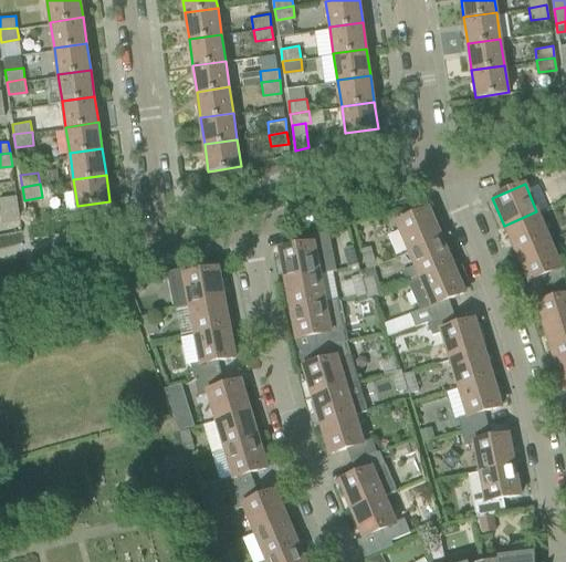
[(0,196),(0,208),(18,206),(16,194),(0,196)]
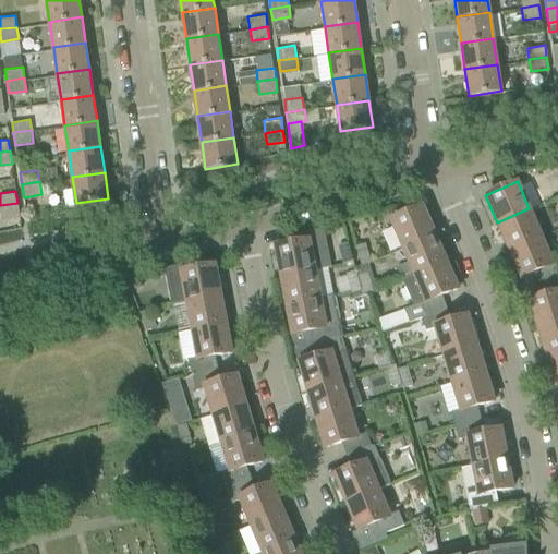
[(17,203),(0,205),(0,206),(2,218),(20,216),(17,203)]
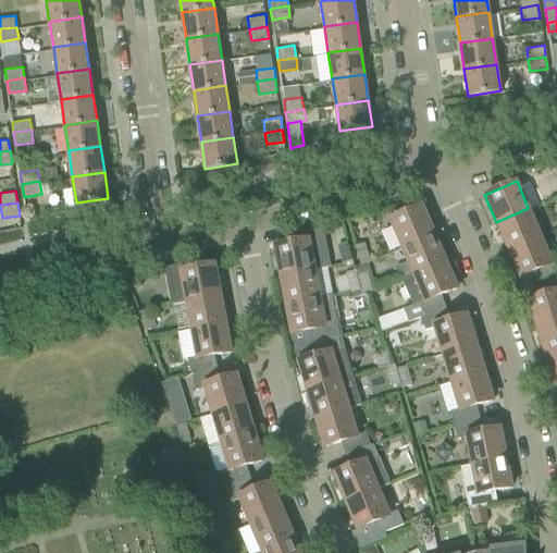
[(390,219),(401,247),(433,233),(422,206),(390,219)]
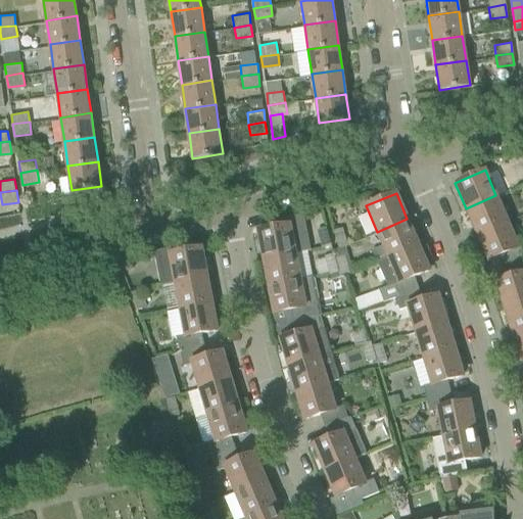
[(466,208),(476,233),(507,221),(495,195),(466,208)]
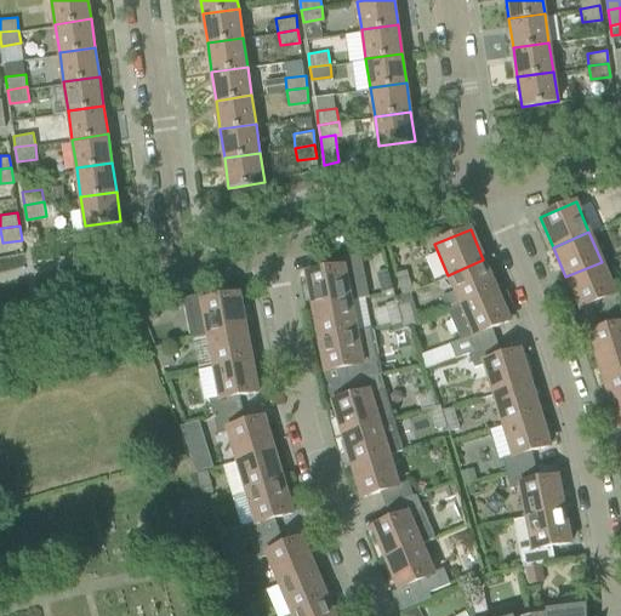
[(322,271),(306,274),(312,306),(349,298),(364,296),(358,254),(357,251),(319,262),(322,271)]
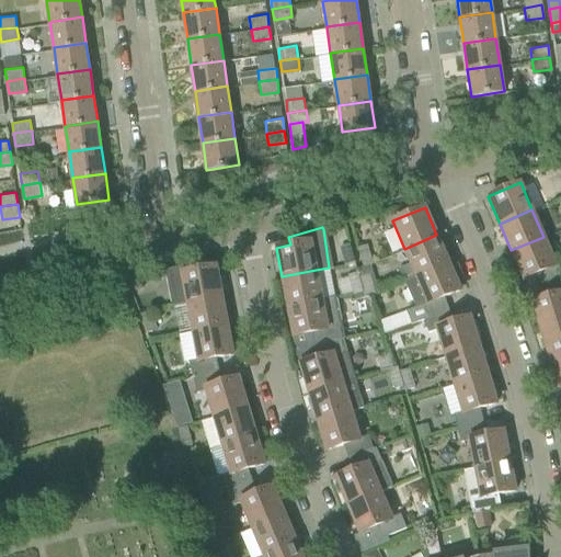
[(399,266),(404,280),(448,261),(436,235),(404,249),(410,262),(399,266)]
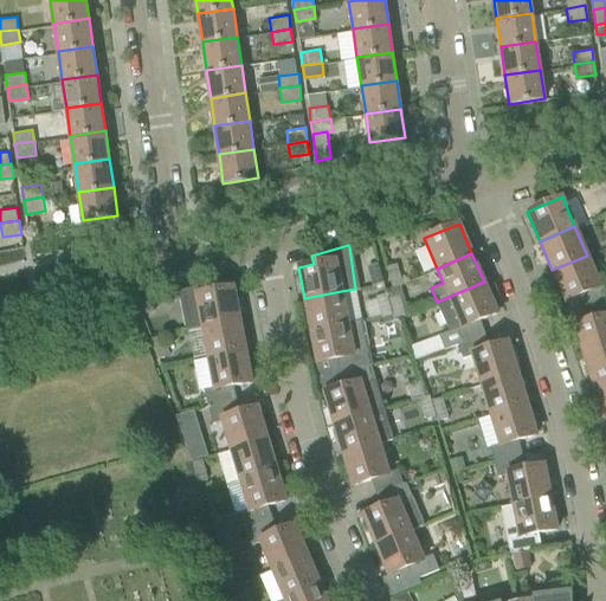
[(582,292),(587,307),(605,298),(605,279),(599,283),(587,256),(552,270),(565,299),(582,292)]
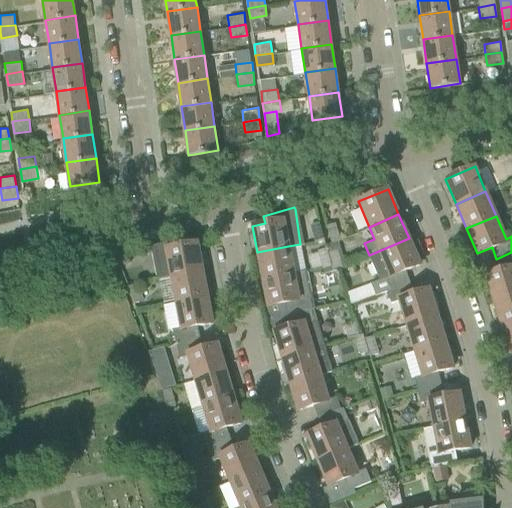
[(310,223),(315,241),(323,239),(318,221),(310,223)]
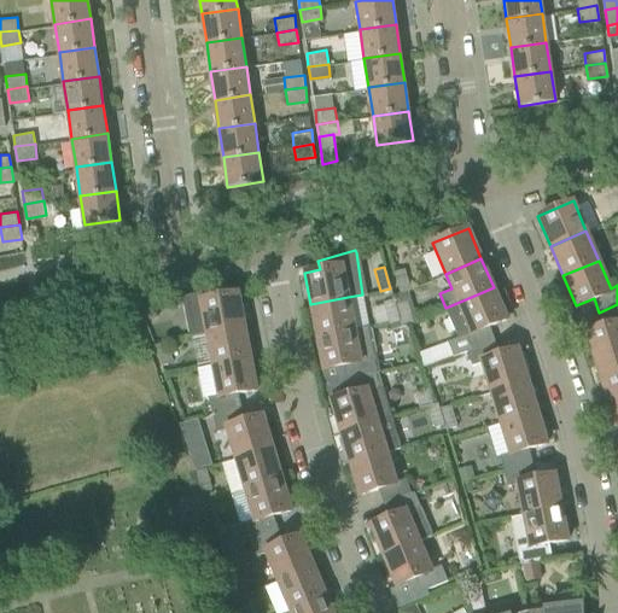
[(394,270),(398,292),(409,289),(403,268),(394,270)]
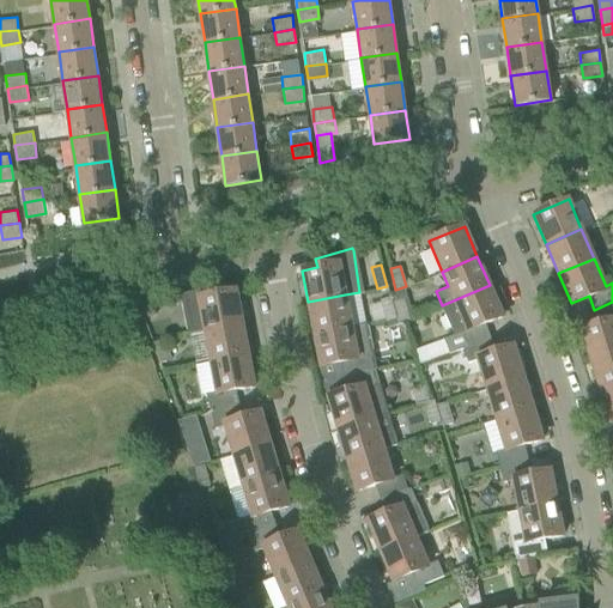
[(242,322),(236,290),(220,293),(219,285),(181,295),(188,332),(204,329),(242,322)]
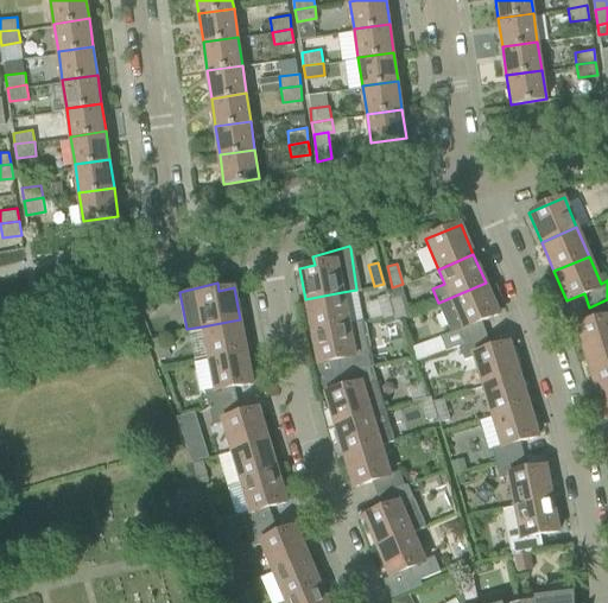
[(486,283),(438,303),(450,331),(441,336),(445,349),(458,343),(458,344),(486,335),(481,319),(498,312),(486,283)]
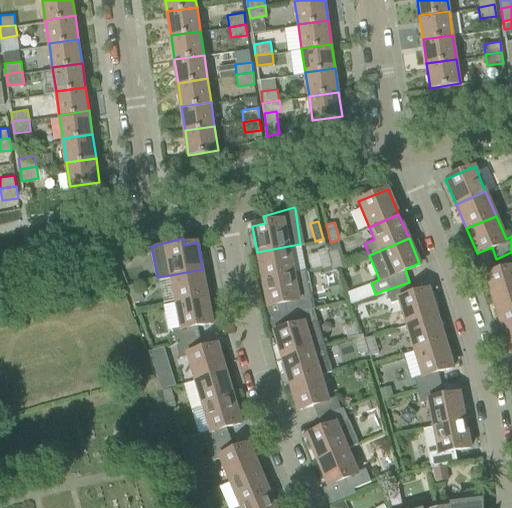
[(330,242),(326,243),(326,246),(332,264),(333,269),(345,265),(337,240),(330,242)]
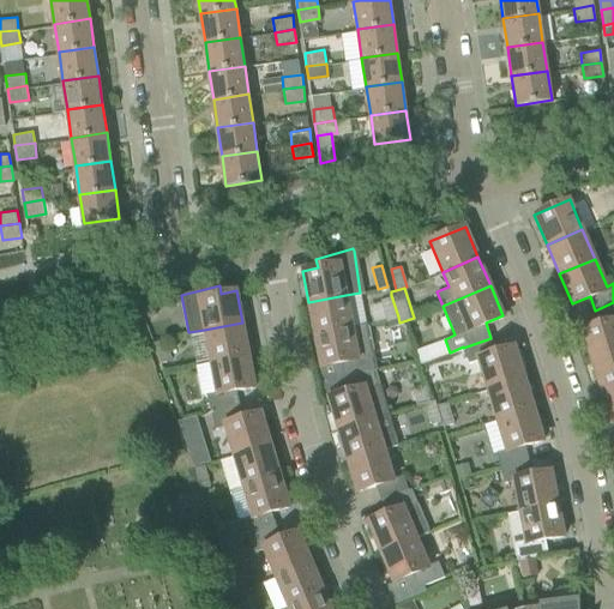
[(360,293),(345,295),(351,326),(366,324),(360,293)]
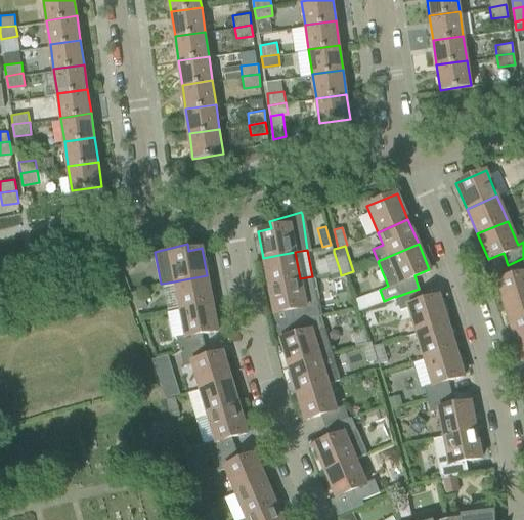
[(263,258),(268,285),(300,278),(295,252),(263,258)]
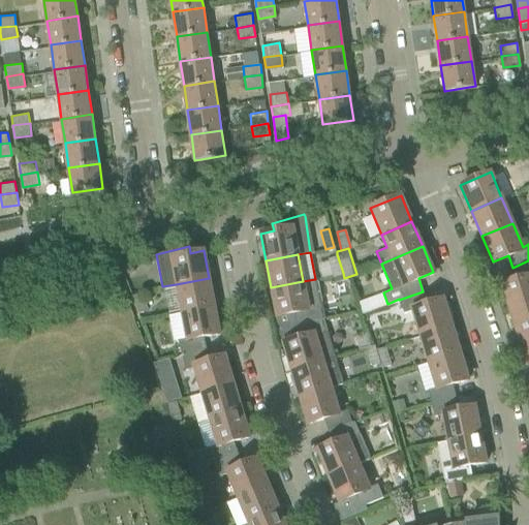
[(337,254),(328,257),(333,276),(343,273),(337,254)]
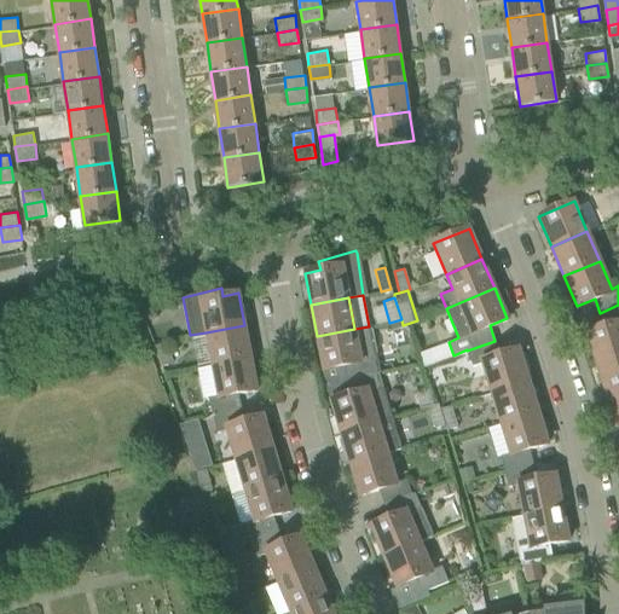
[(155,305),(142,307),(144,319),(157,317),(155,305)]
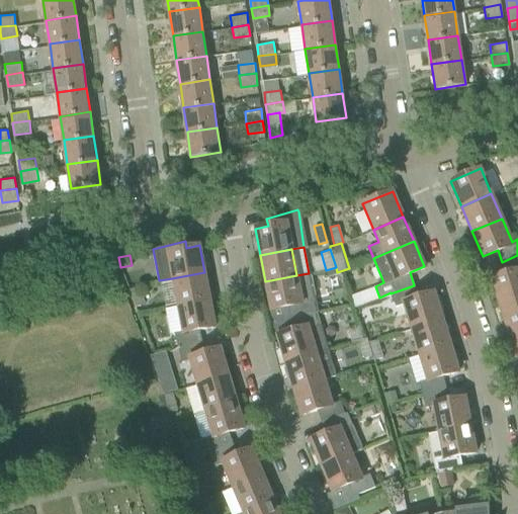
[(491,278),(499,305),(517,298),(517,255),(502,262),(506,273),(491,278)]
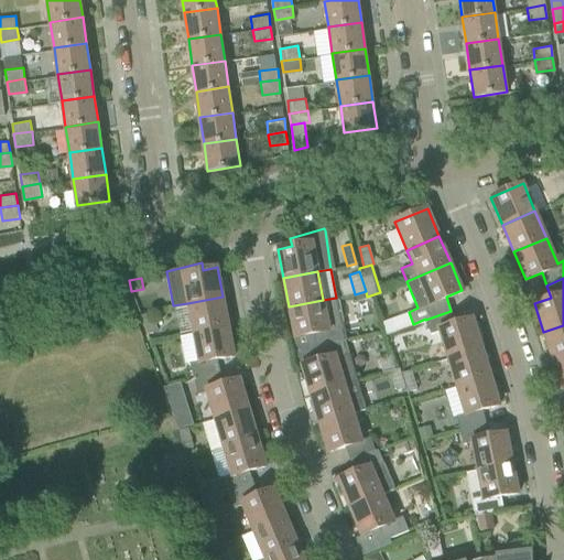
[(133,295),(140,314),(150,311),(142,292),(133,295)]
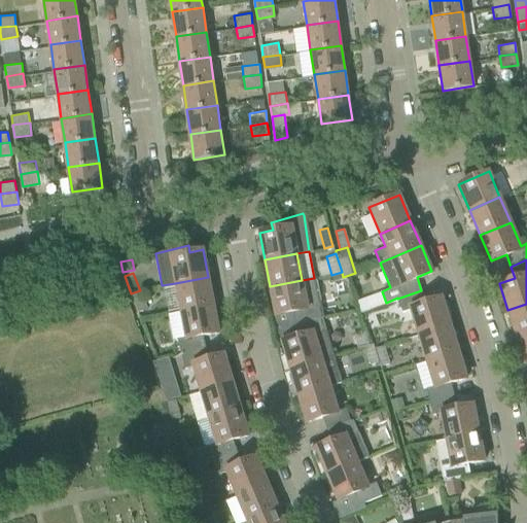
[(180,308),(180,310),(213,304),(208,277),(175,283),(180,308)]
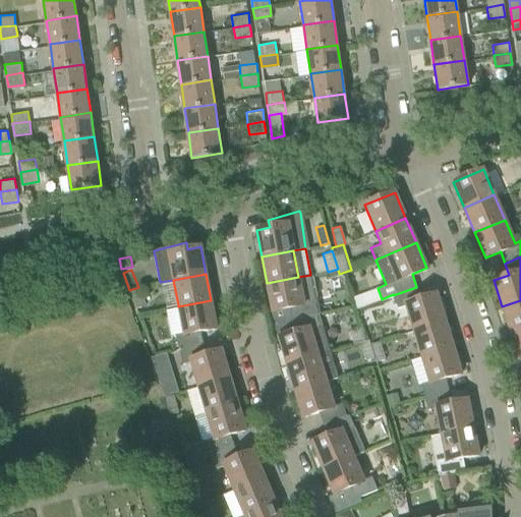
[(288,307),(291,320),(321,312),(312,274),(310,275),(298,277),(267,283),(272,310),(288,307)]
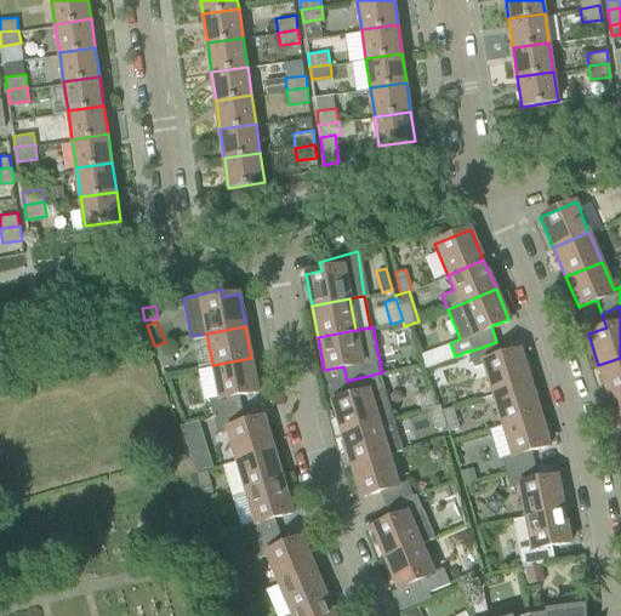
[(206,334),(191,336),(197,366),(212,363),(206,334)]
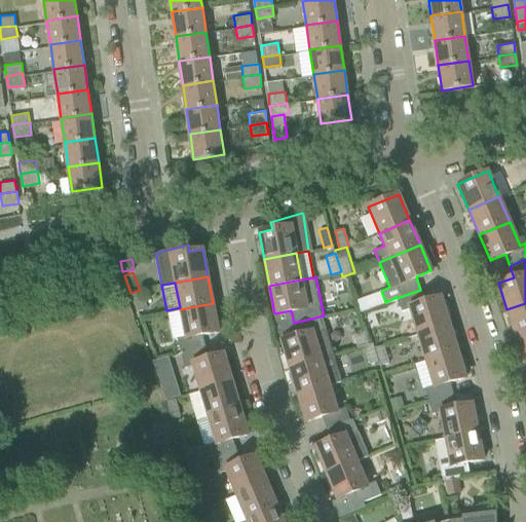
[(140,290),(130,293),(138,310),(146,307),(140,290)]
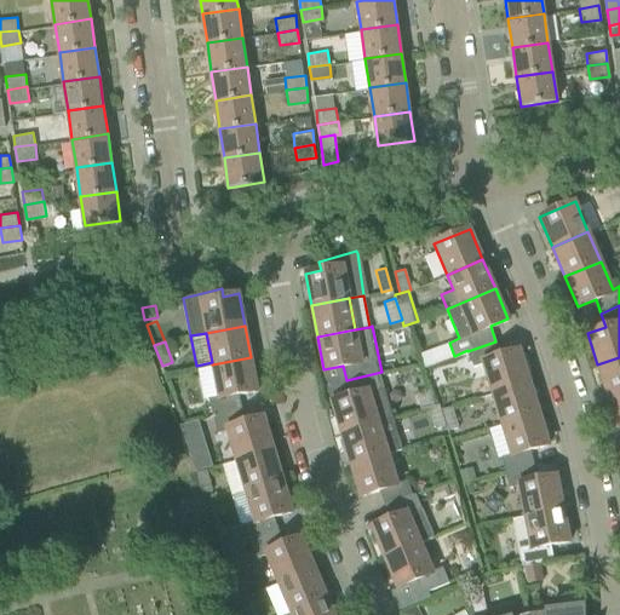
[(483,362),(492,392),(529,381),(520,350),(500,356),(495,342),(468,351),(472,366),(483,362)]
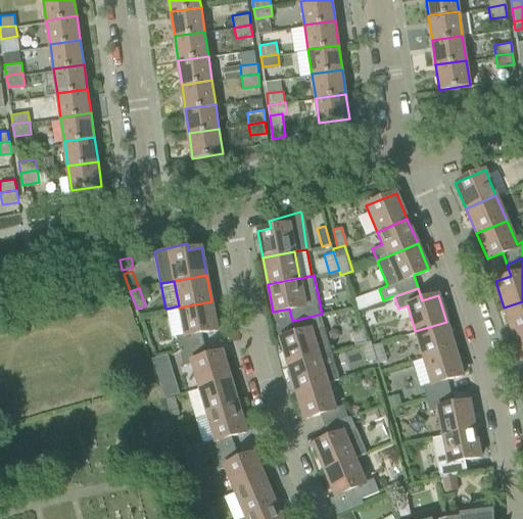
[(359,311),(383,300),(379,289),(354,299),(359,311)]
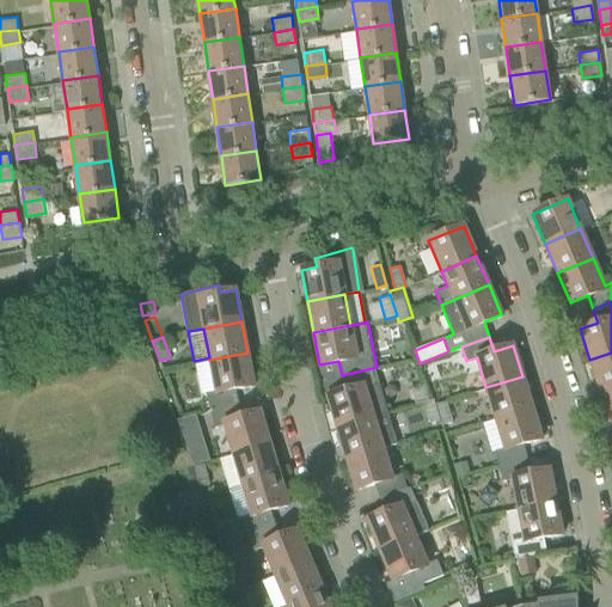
[(204,392),(209,409),(238,402),(234,388),(254,385),(248,353),(209,360),(210,361),(215,390),(204,392)]
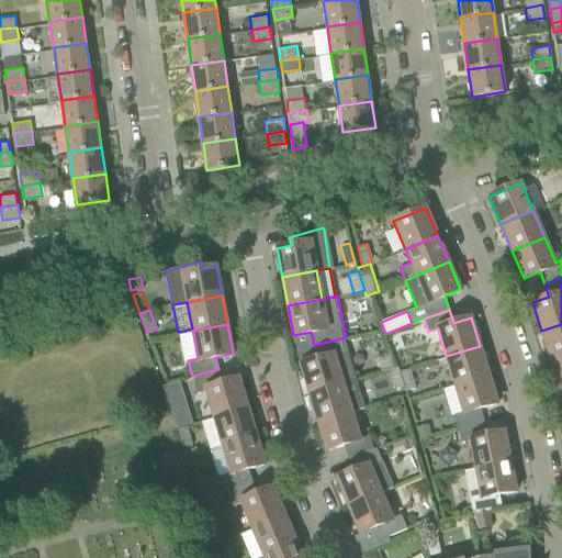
[(561,324),(541,331),(550,358),(561,354),(561,324)]
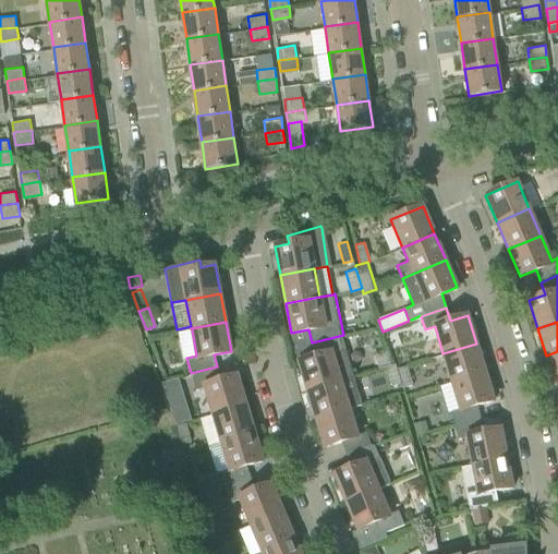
[(192,329),(178,332),(183,359),(186,358),(196,356),(192,329)]
